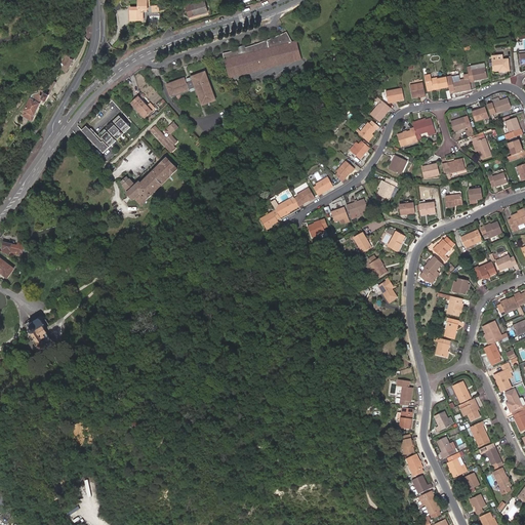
[(148,14),(147,0),(138,0),(138,9),(130,9),(130,23),(144,22),(144,14),(148,14)]
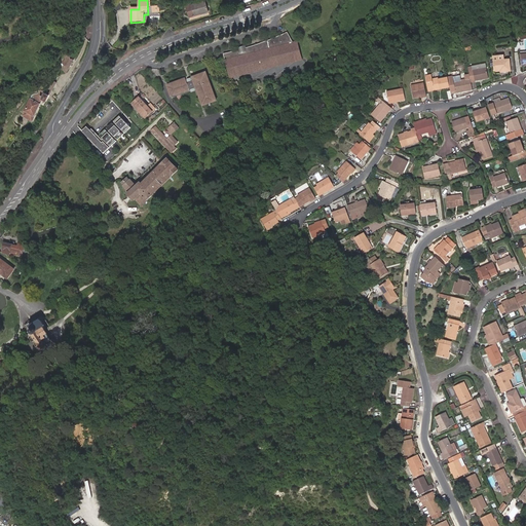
[(205,1),(187,7),(190,17),(209,11),(205,1)]
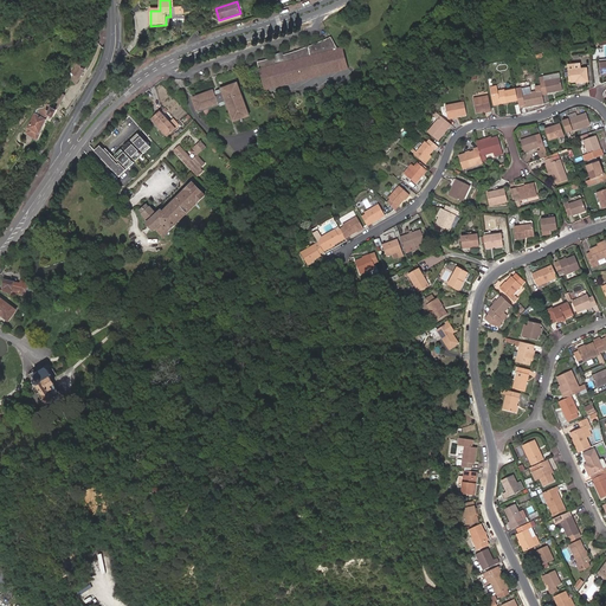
[(256,60),(263,88),(343,62),(336,49),(330,36),(298,49),(281,55),(279,55),(281,58),(276,59),(275,56),(272,57),(271,57),(256,60)]
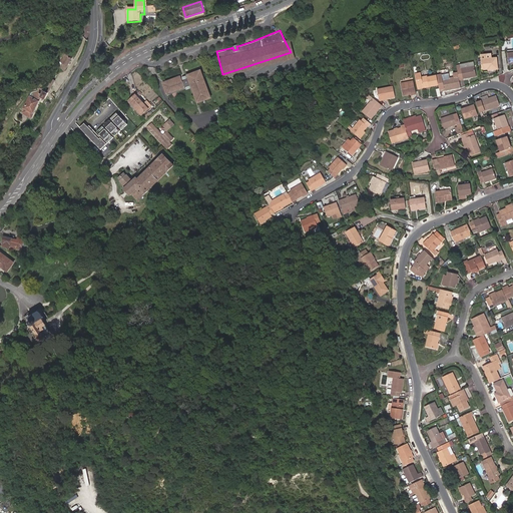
[(223,75),(294,57),(289,40),(285,41),(291,52),(222,74),(223,75)]
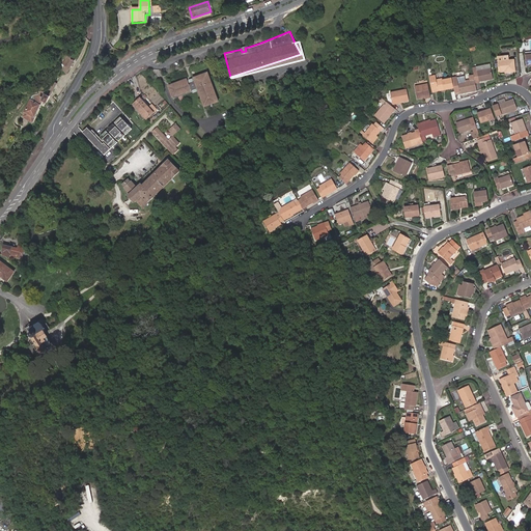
[(76,59),(70,54),(63,62),(65,63),(62,68),(66,72),(71,66),(76,59)]
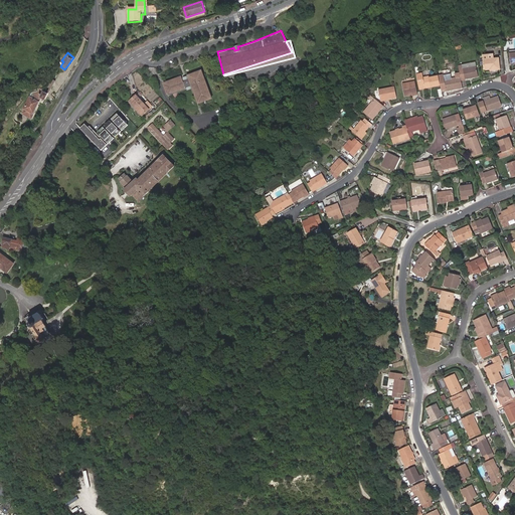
[(501,72),(499,61),(484,62),(485,72),(491,71),(491,73),(501,72)]
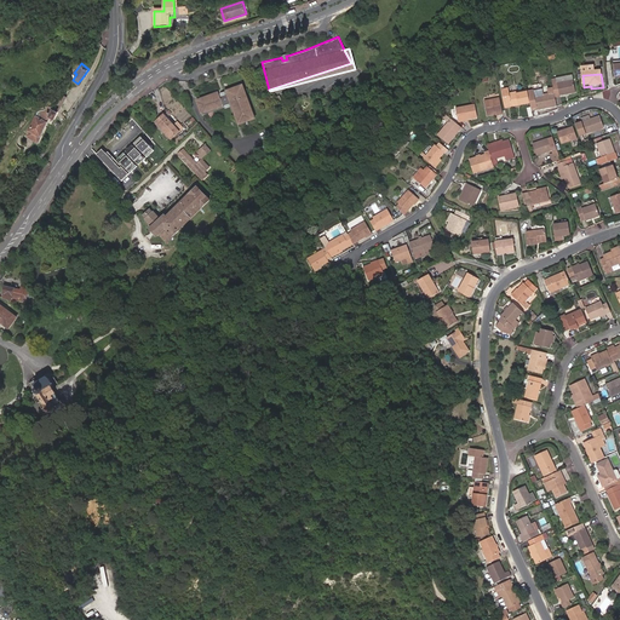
[(558,84),(554,84),(555,91),(556,96),(557,101),(562,101),(562,99),(578,96),(574,84),(558,87),(558,84)]
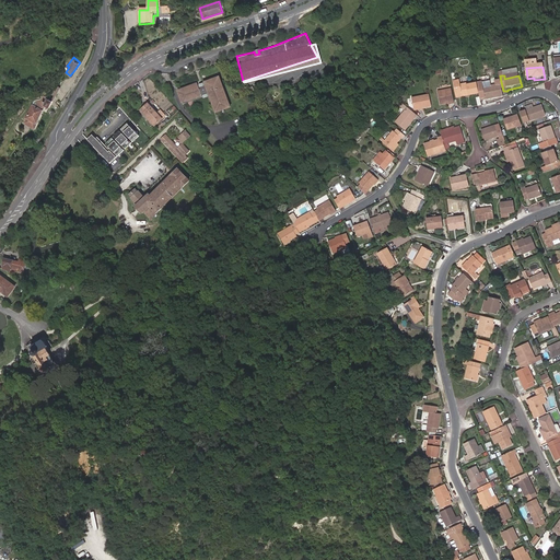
[(218,106),(220,111),(230,107),(219,78),(209,81),(209,83),(205,84),(205,82),(198,85),(197,84),(177,91),(181,101),(188,98),(188,100),(201,95),(201,97),(209,94),(213,108),(218,106)]
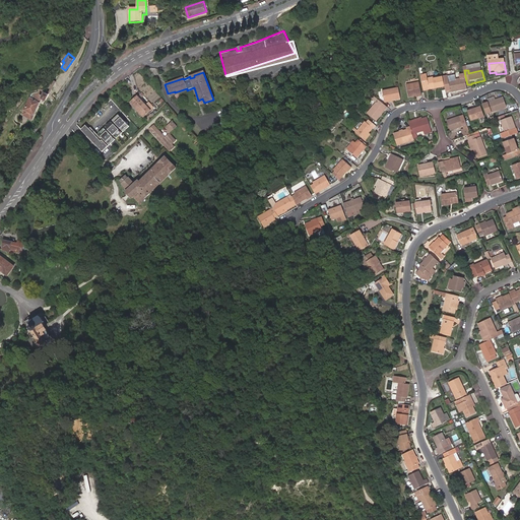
[(467,84),(466,80),(465,76),(458,77),(458,82),(450,84),(449,78),(444,78),(446,89),(447,95),(452,94),(468,91),(467,84)]
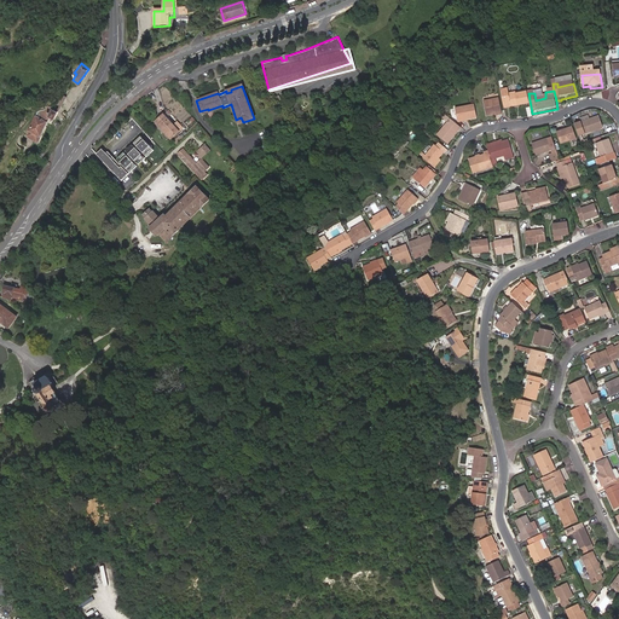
[(531,106),(528,93),(509,98),(508,92),(502,93),(505,110),(512,109),(519,108),(520,108),(531,106)]
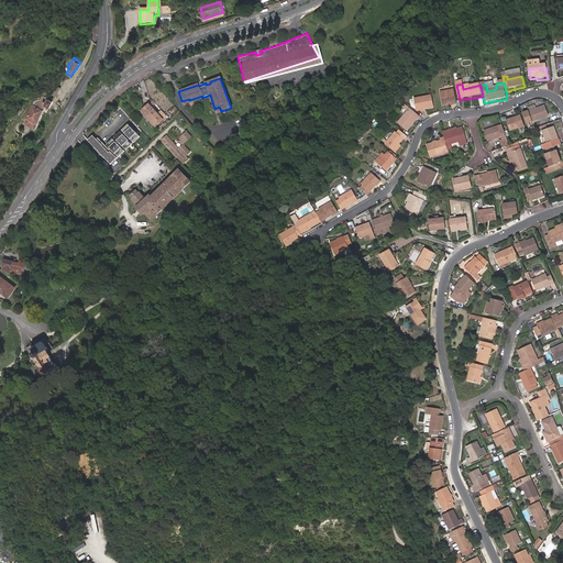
[(37,99),(24,121),(35,128),(48,105),(50,106),(57,92),(59,88),(55,86),(53,90),(48,97),(44,95),(42,96),(41,98),(37,99)]
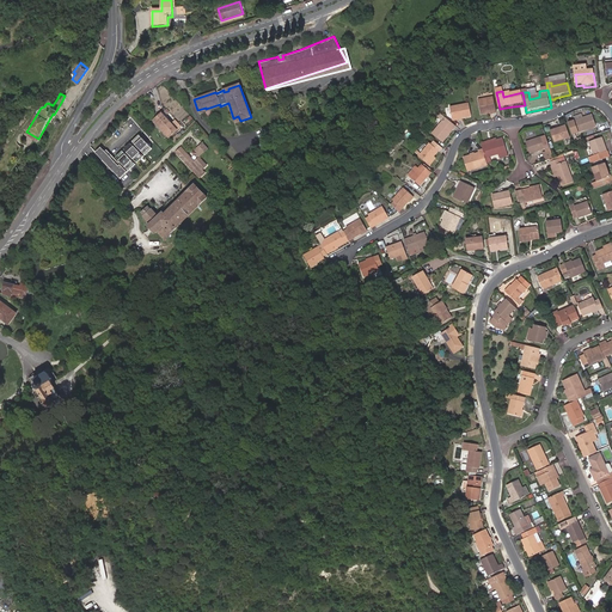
[(497,115),(495,101),(479,103),(483,117),(497,115)]
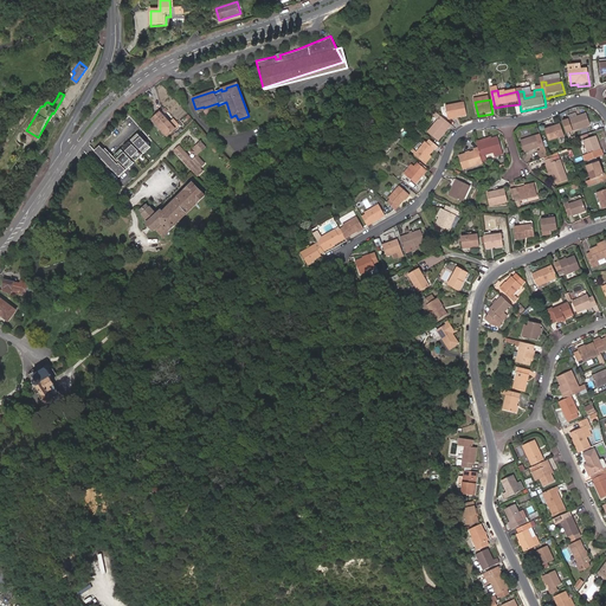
[(470,118),(468,107),(449,110),(451,122),(470,118)]
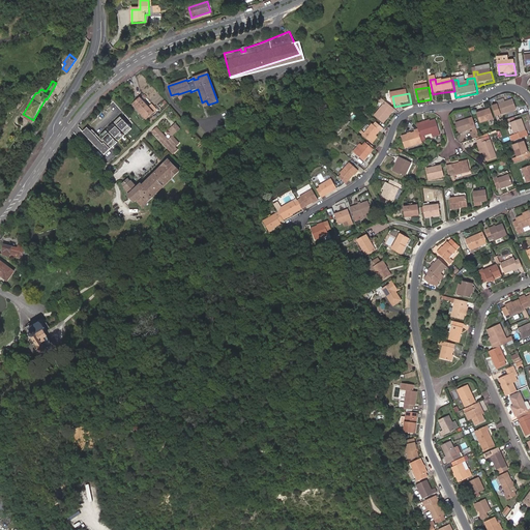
[(140,98),(134,105),(147,119),(156,110),(151,105),(149,107),(140,98)]
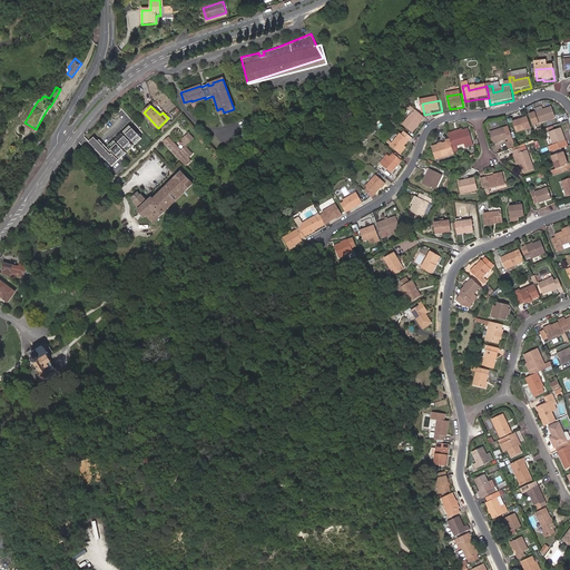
[(531,117),(536,128),(557,120),(552,109),(546,112),(537,116),(531,117)]
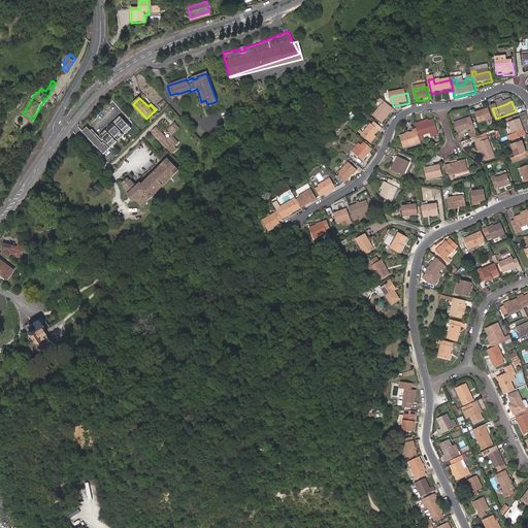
[(395,112),(387,105),(375,119),(384,126),(395,112)]
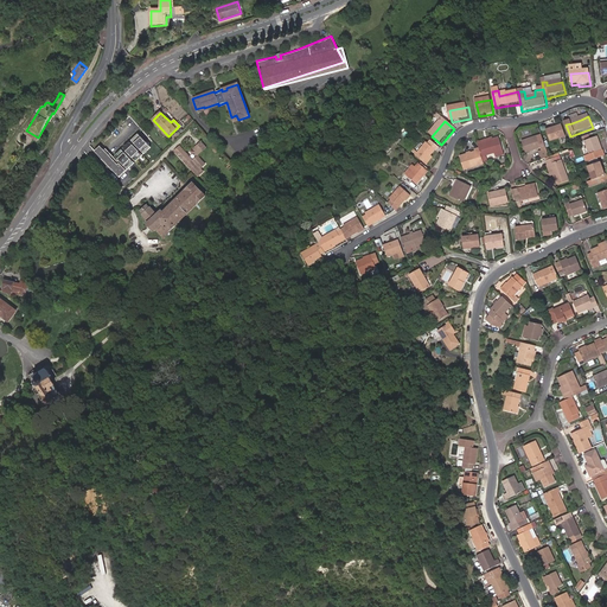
[(562,131),(561,128),(548,133),(551,145),(567,139),(564,129),(562,131)]
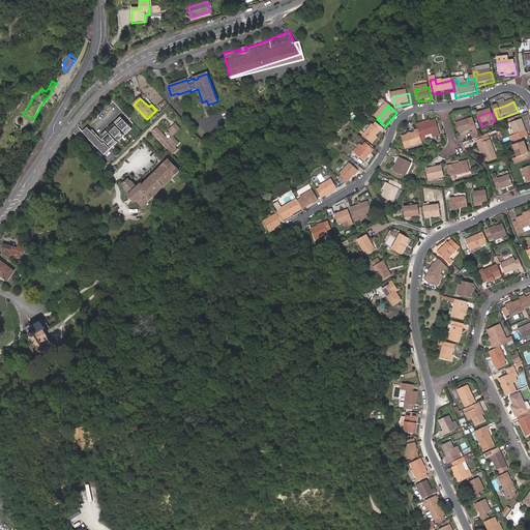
[(88,127),(83,133),(105,154),(131,128),(121,117),(98,139),(88,127)]
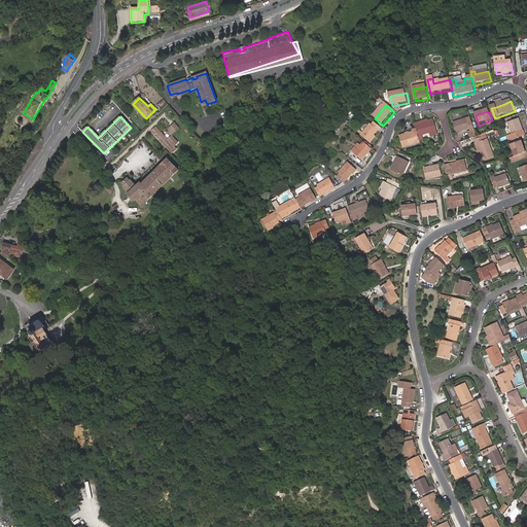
[(477,133),(471,120),(455,126),(458,136),(471,132),(472,134),(477,133)]
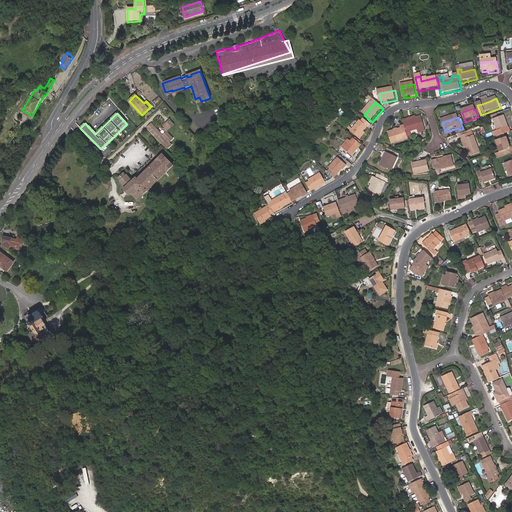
[(407,127),(409,135),(412,134),(420,131),(427,129),(424,118),(419,120),(419,121),(406,125),(407,127)]
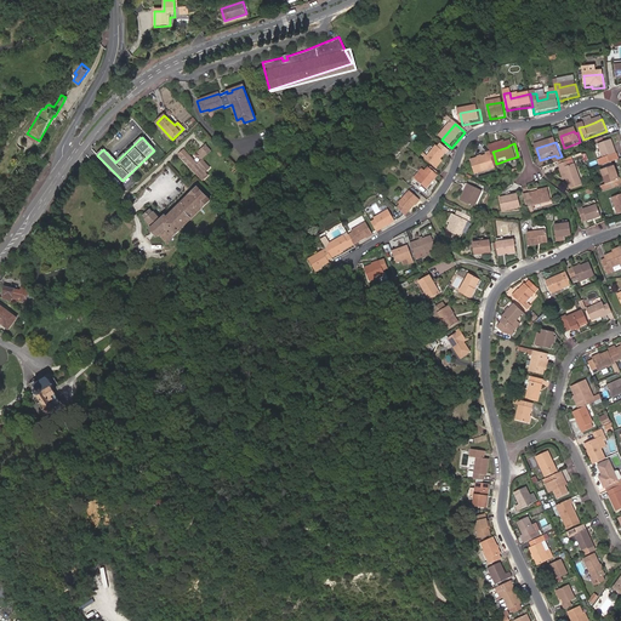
[(600,163),(602,169),(620,163),(613,143),(600,147),(605,161),(600,163)]
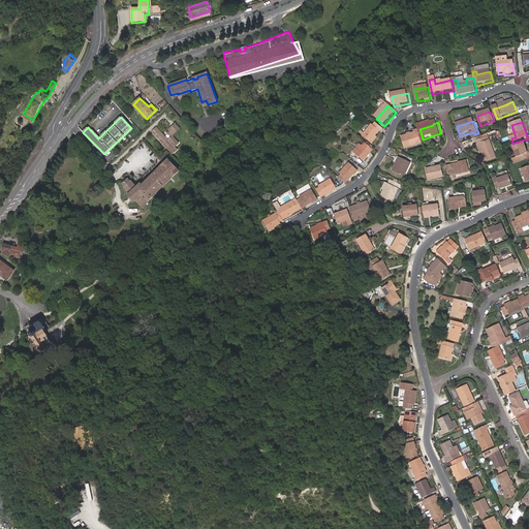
[(176,123),(167,130),(173,135),(181,129),(176,123)]
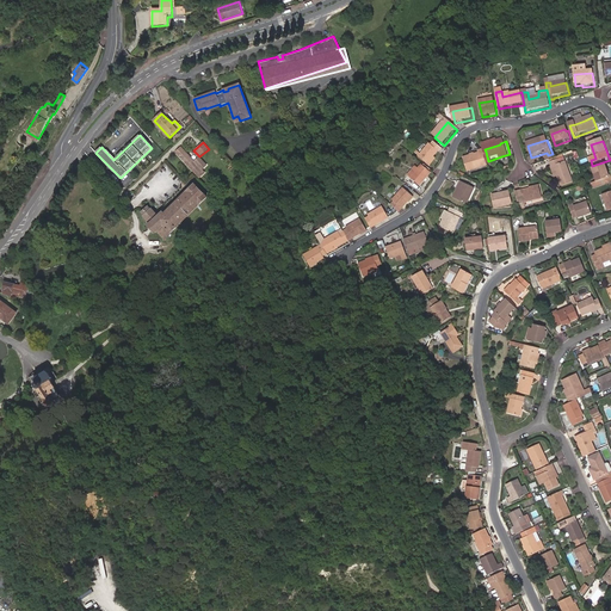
[(444,150),(437,144),(433,148),(432,146),(421,159),(431,166),(436,160),(440,154),(442,154),(444,150)]
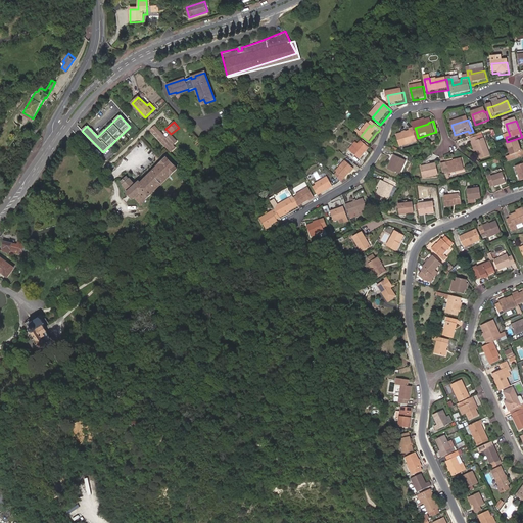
[(177,141),(174,137),(169,141),(167,138),(155,127),(151,130),(171,151),(175,147),(173,145),(177,141)]
